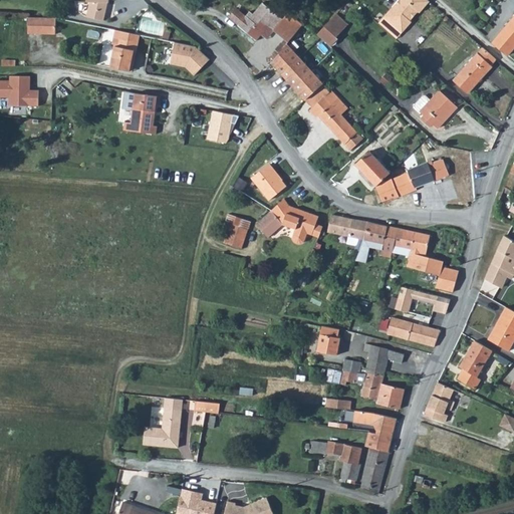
[(86,0),(87,1),(90,1),(90,17),(108,20),(108,2),(109,2),(109,0),(86,0)]
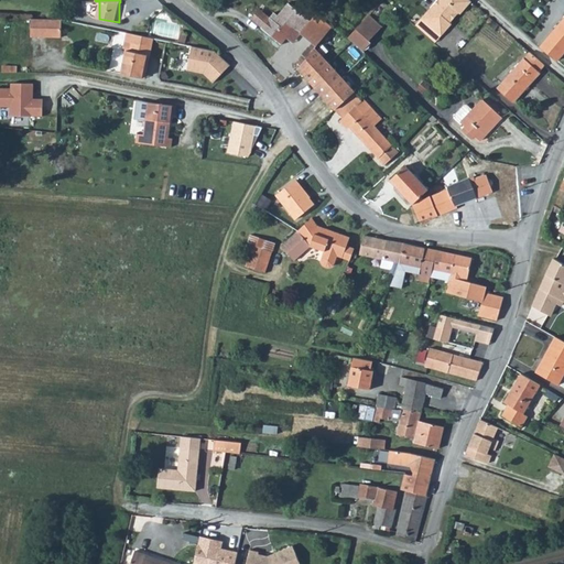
[(435,0),(421,17),(441,33),(452,22),(449,21),(458,11),(461,12),(469,0),(435,0)]
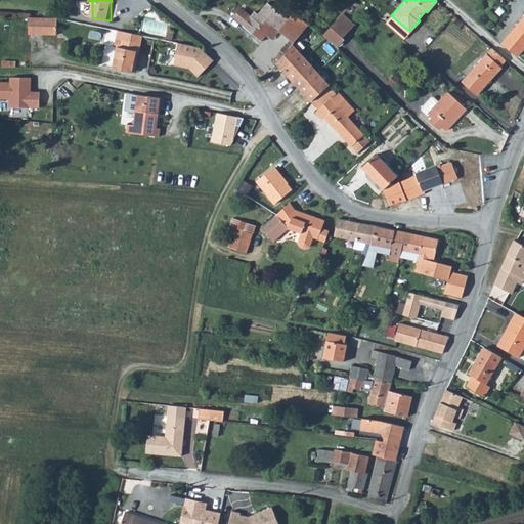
[(242,24),(261,40),(266,33),(273,25),(279,30),(293,41),(307,24),(294,12),(288,19),(266,2),(257,13),(253,17),(250,14),(242,24)]
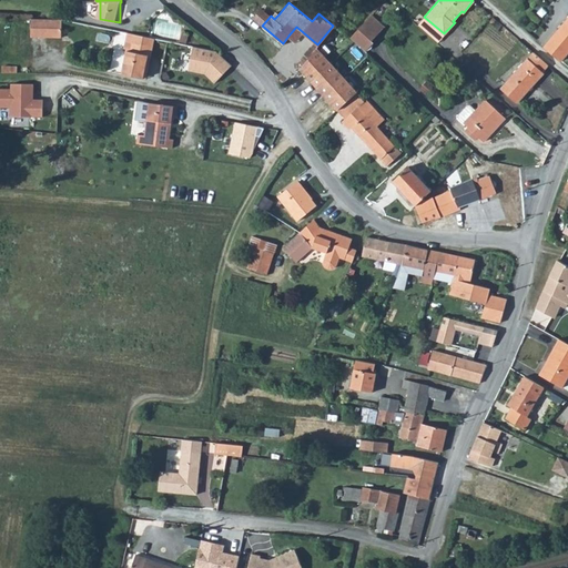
[(373,11),(357,28),(369,39),(385,22),(373,11)]
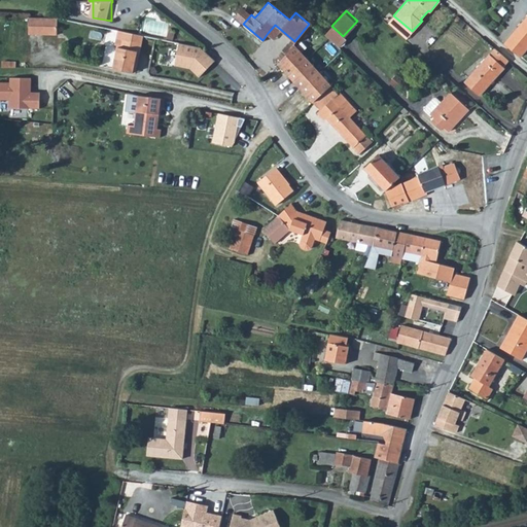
[(243,24),(251,14),(248,12),(240,22),(243,24)]
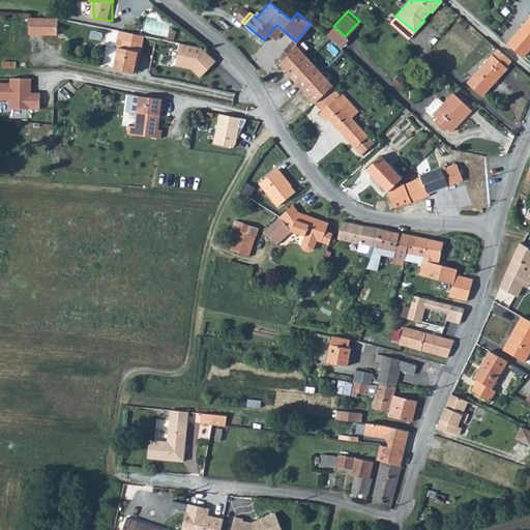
[(529,15),(507,41),(524,55),(529,48),(529,15)]
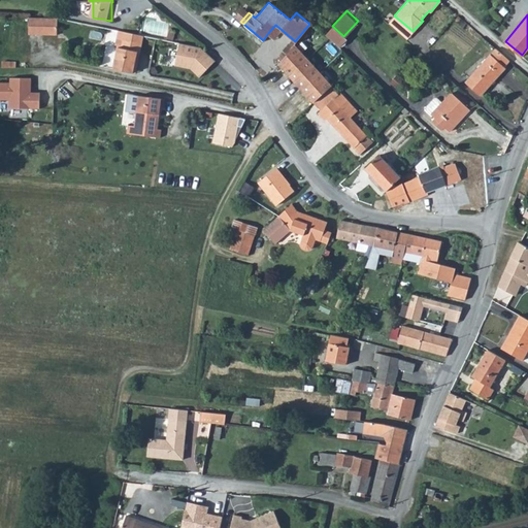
[(30,34),(57,36),(58,19),(30,18),(30,34)]
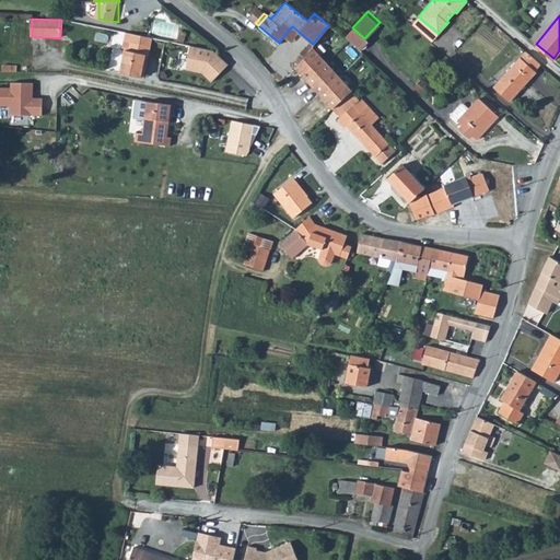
[(284,35),(294,36),(299,32),(292,26),(284,35)]
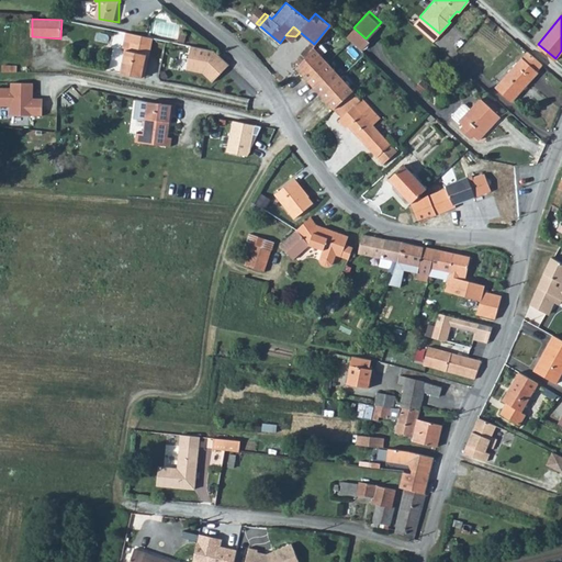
[(353,27),(346,36),(359,47),(360,48),(368,41),(366,38),(353,27)]
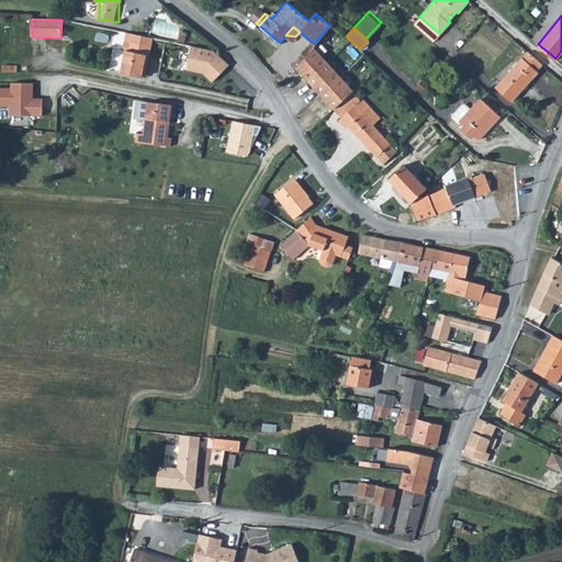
[(139,77),(143,55),(146,55),(148,45),(149,37),(124,32),(120,49),(124,51),(121,72),(139,77)]
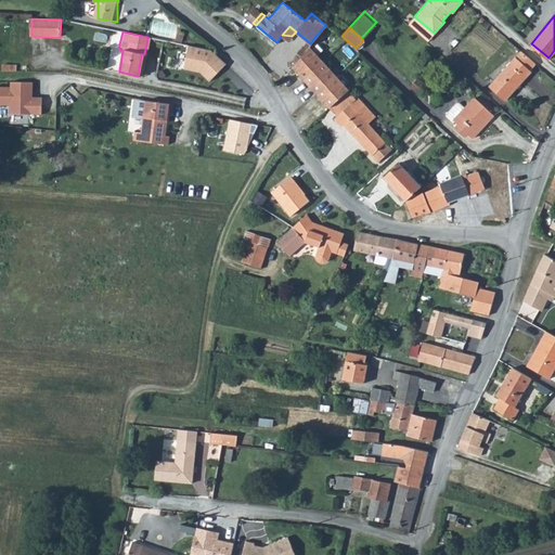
[(338,34),(334,37),(350,51),(355,47),(341,36),(338,34)]
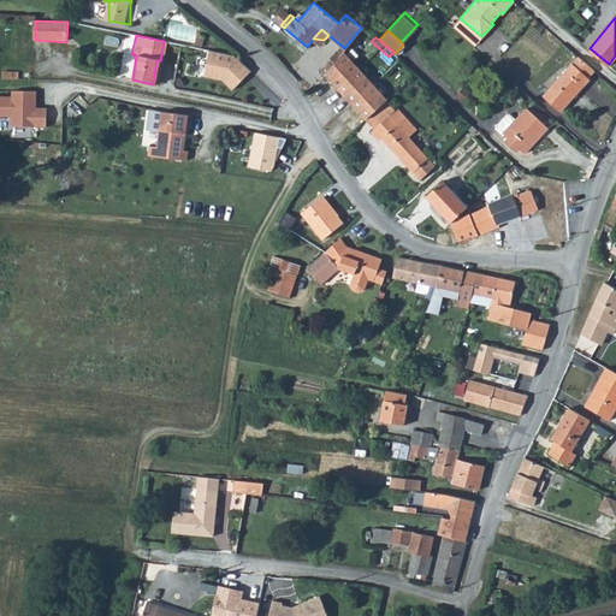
[(212,51),(207,77),(225,80),(235,90),(255,72),(240,54),(212,51)]
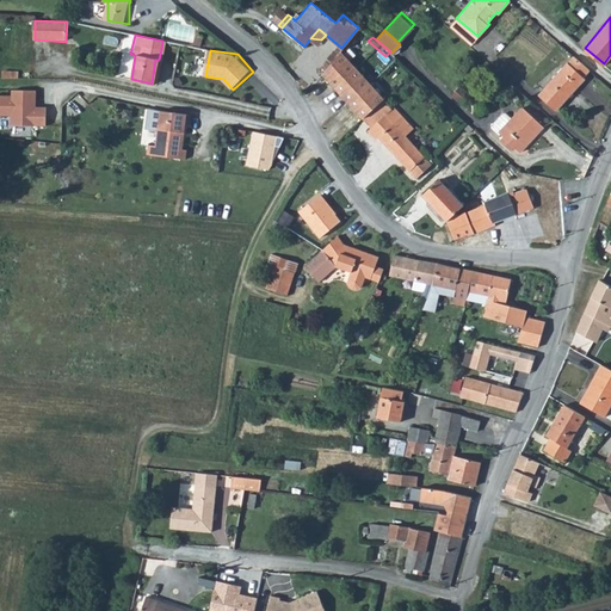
[(321,72),(359,115),(381,97),(339,51),(321,72)]
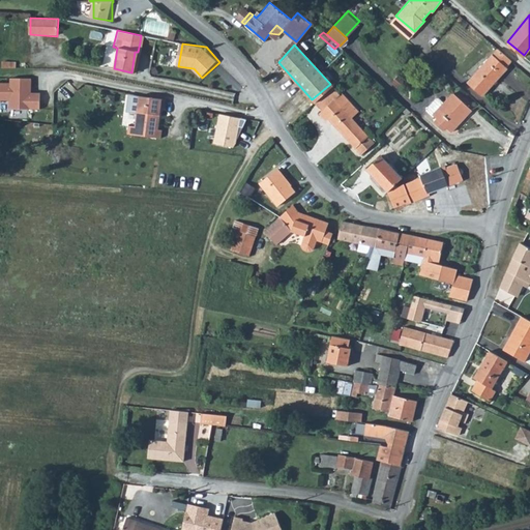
[(475,71),(491,85),(507,67),(506,66),(511,60),(498,48),(475,71)]
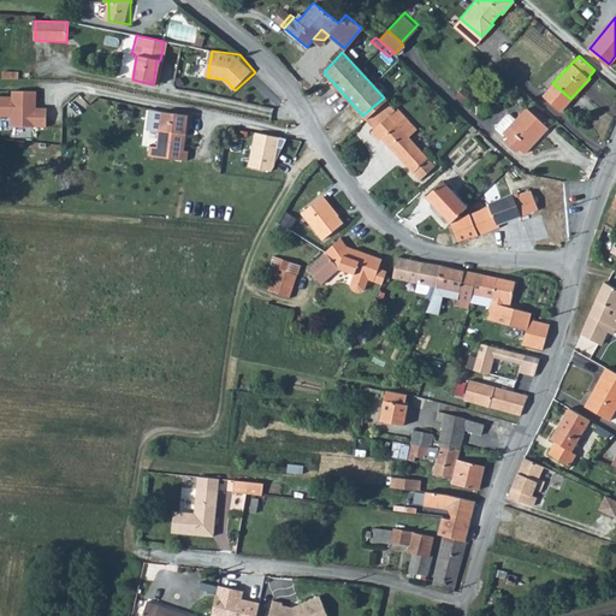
[(552,83),(543,94),(560,110),(570,99),(552,83)]
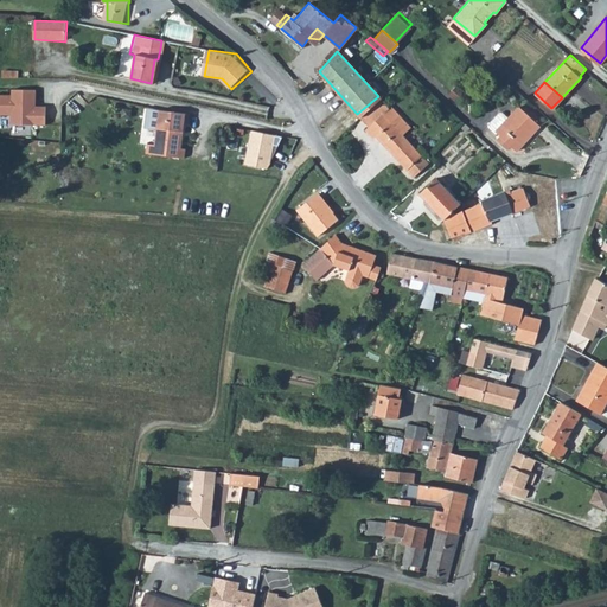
[(447,93),(454,98),(460,91),(453,85),(447,93)]
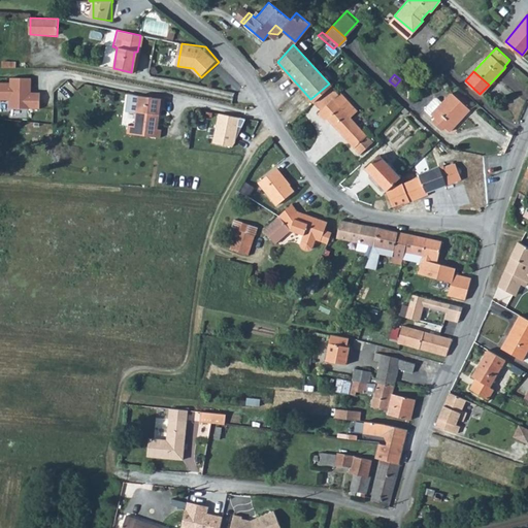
[(10,106),(40,107),(41,91),(33,90),(33,76),(11,75),(11,80),(0,79),(0,98),(10,98),(10,106)]
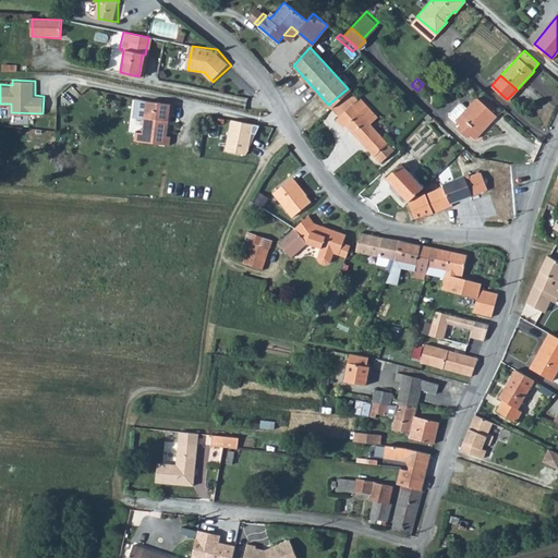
[(337,116),(356,98),(348,88),(328,105),(337,116)]
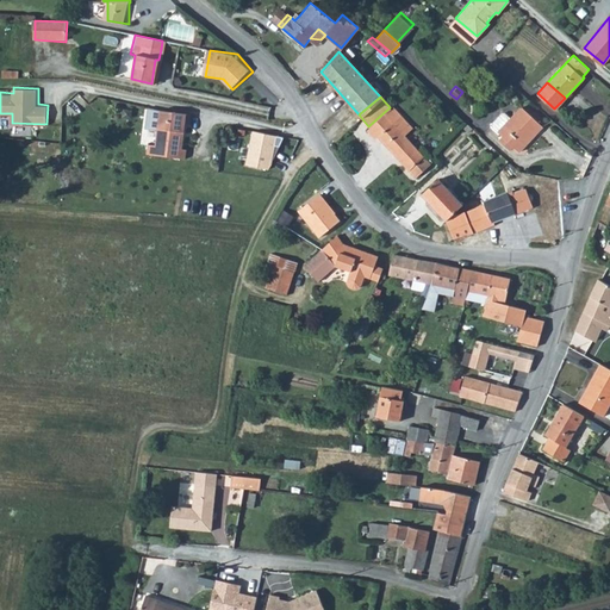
[(368,126),(377,135),(415,176),(430,163),(404,134),(412,126),(393,105),(390,107),(368,126)]
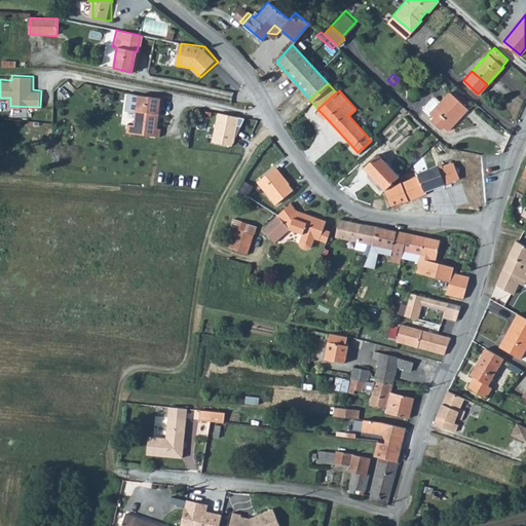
[(423,105),(423,109),(431,116),(428,119),(440,129),(443,125),(447,129),(466,108),(448,91),(440,101),(435,96),(431,96),(423,105)]
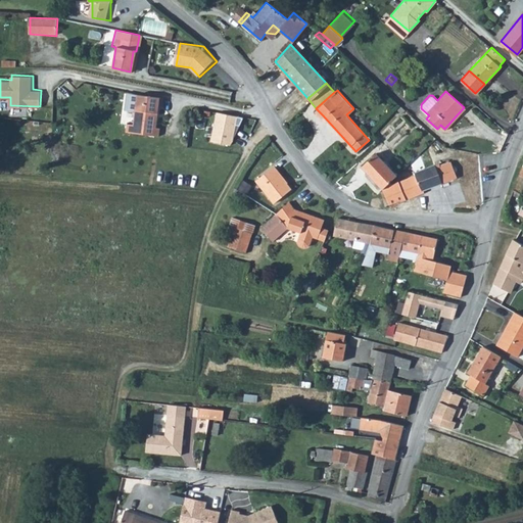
[(135,122),(137,93),(127,92),(126,106),(132,107),(131,121),(135,122)]
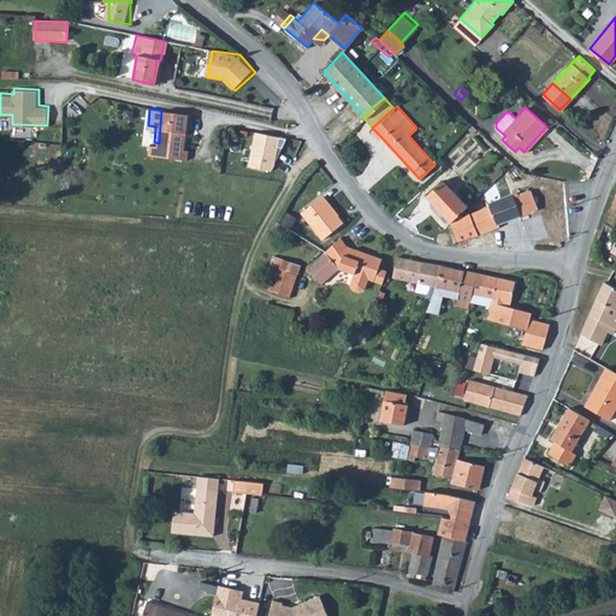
[(163,113),(158,148),(150,147),(149,157),(188,160),(189,150),(184,150),(188,126),(191,126),(193,116),(163,113)]
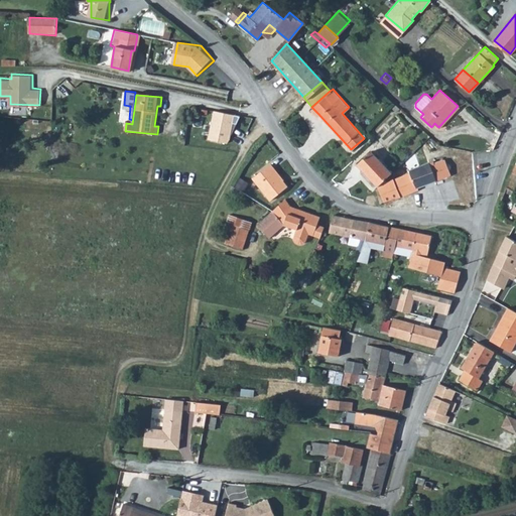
[(390,107),(395,112),(399,108),(394,103),(390,107)]
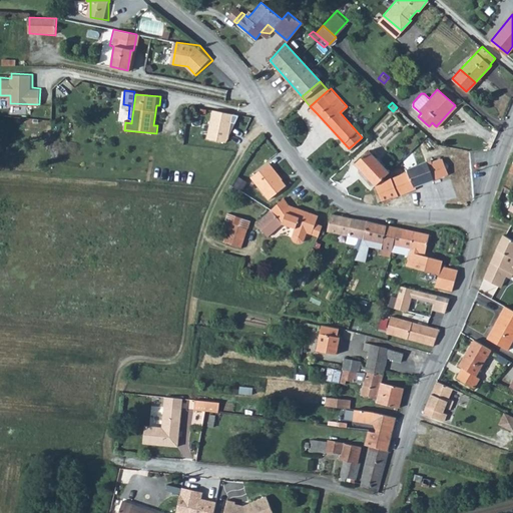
[(310,106),(308,109),(314,116),(317,113),(310,106)]
